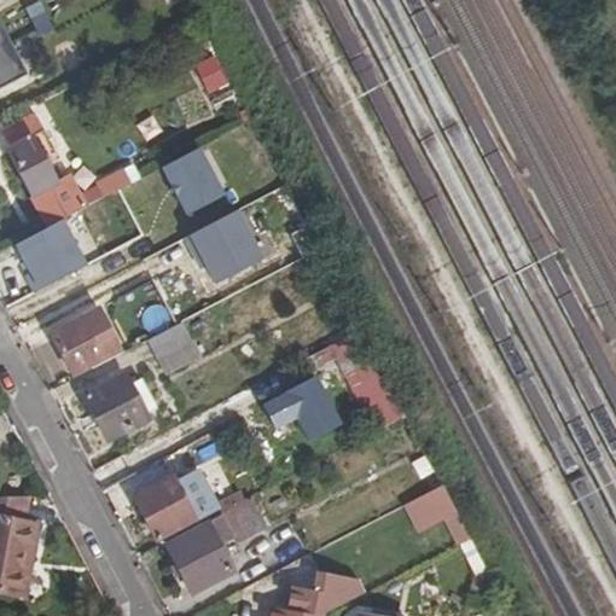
[(36,0),(23,6),(38,34),(52,25),(39,0),(36,0)]
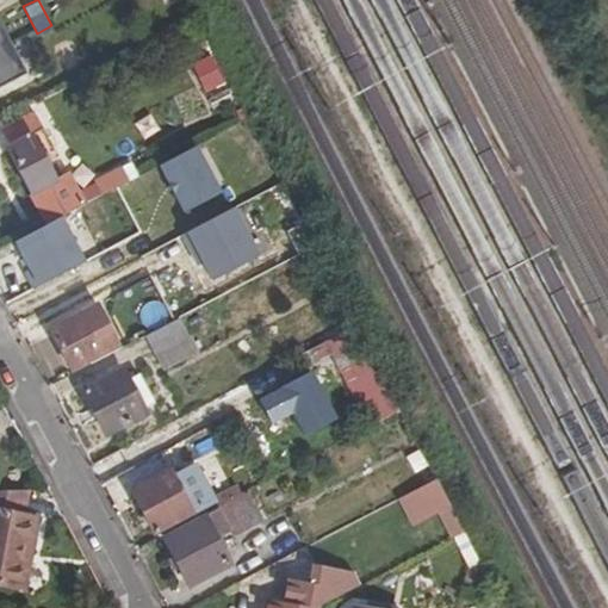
[(0,87),(26,73),(0,22),(0,87)]
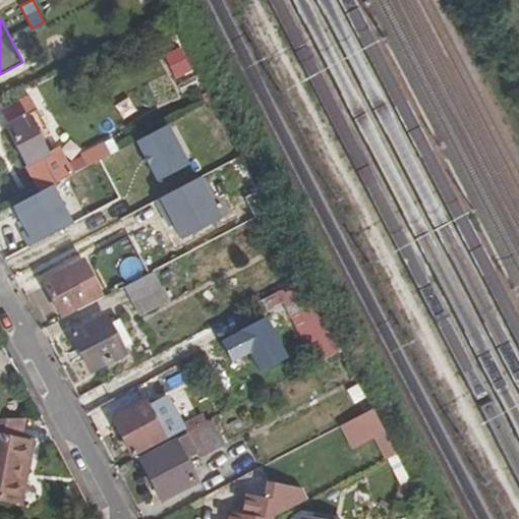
[(6,125),(40,191),(53,184),(59,180),(72,174),(58,147),(46,154),(39,138),(49,133),(29,95),(2,110),(9,124),(6,125)]
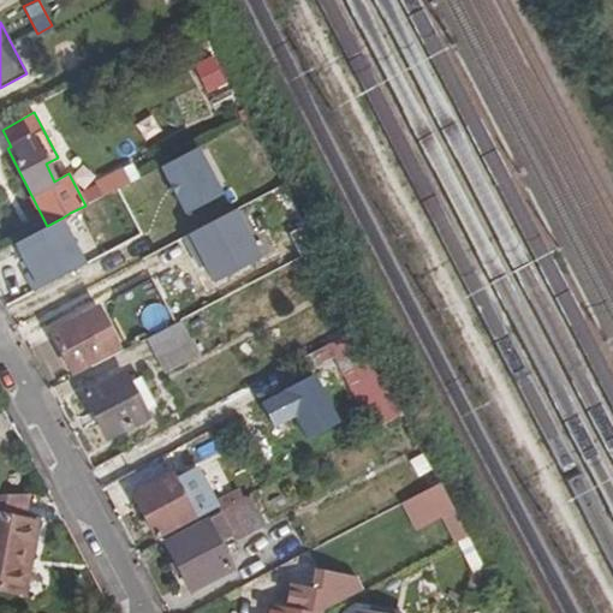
[(222,194),(198,147),(162,165),(186,213),(222,194)]
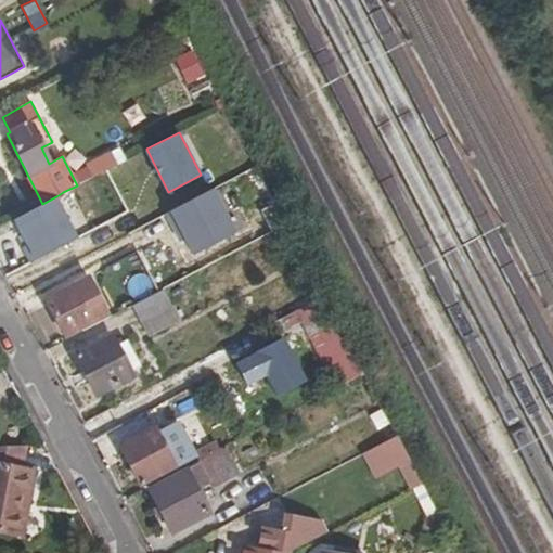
[(107,153),(114,166),(124,162),(117,148),(107,153)]
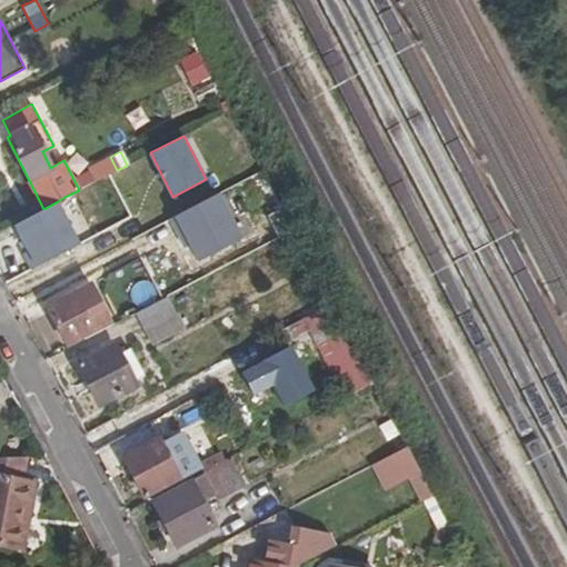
[(88,167),(96,181),(117,170),(110,157),(88,167)]
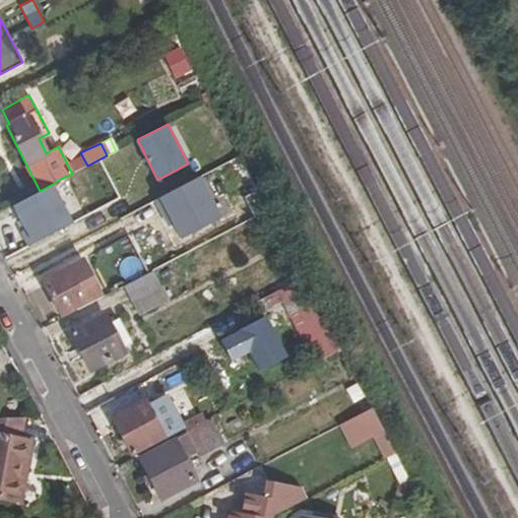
[(232,160),(235,167),(245,162),(241,154),(232,160)]
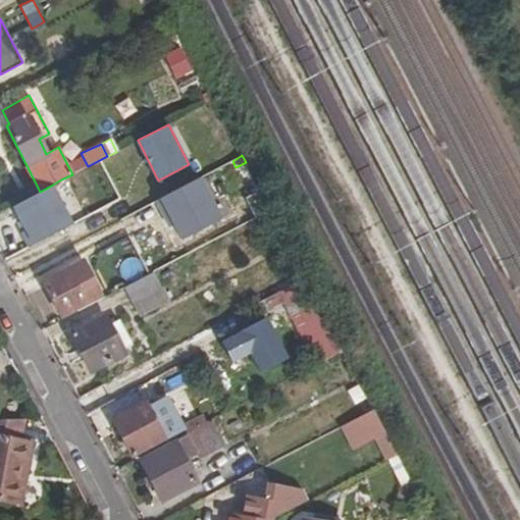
[(183,240),(221,219),(200,177),(156,200),(164,215),(168,212),(174,224),(183,240)]
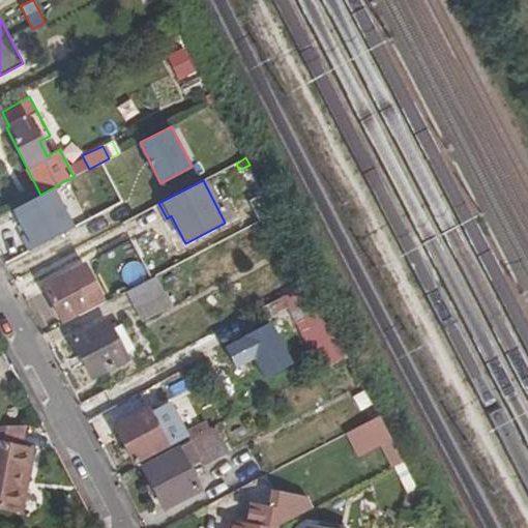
[(40,195),(13,208),(27,233),(22,235),(30,250),(75,226),(54,187),(40,195)]
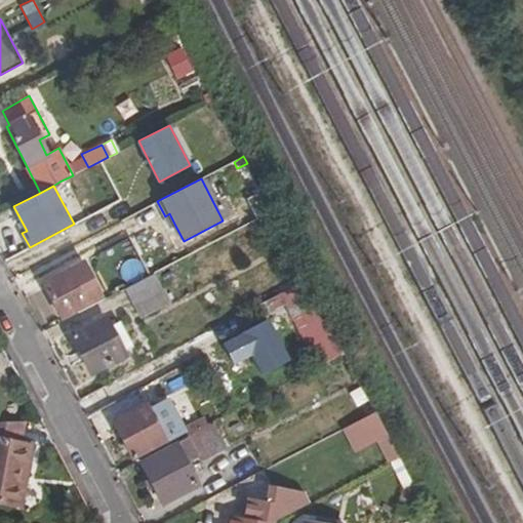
[(265,215),(272,230),(280,226),(272,211),(265,215)]
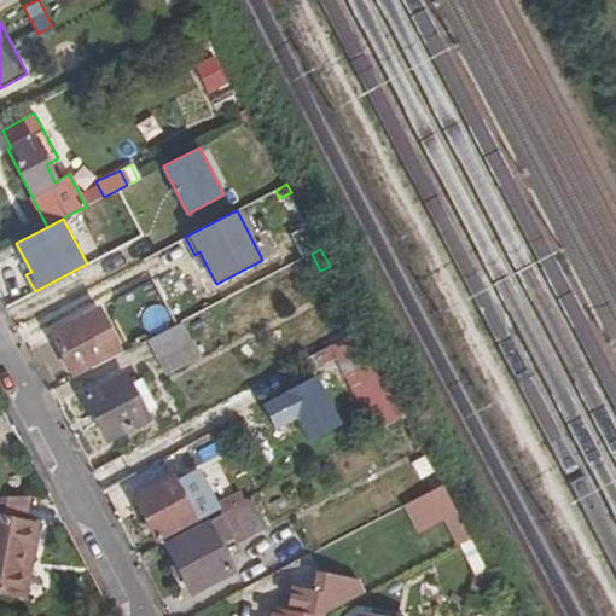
[(199,251),(195,255),(202,268),(207,266),(199,251)]
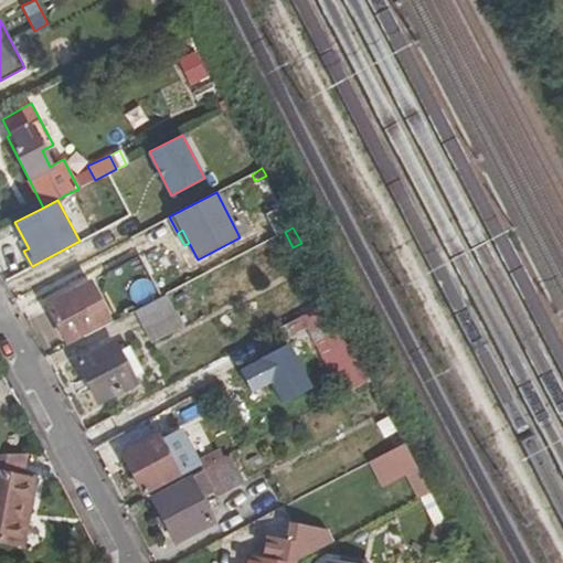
[(148,276),(127,283),(134,298),(153,291),(148,276)]
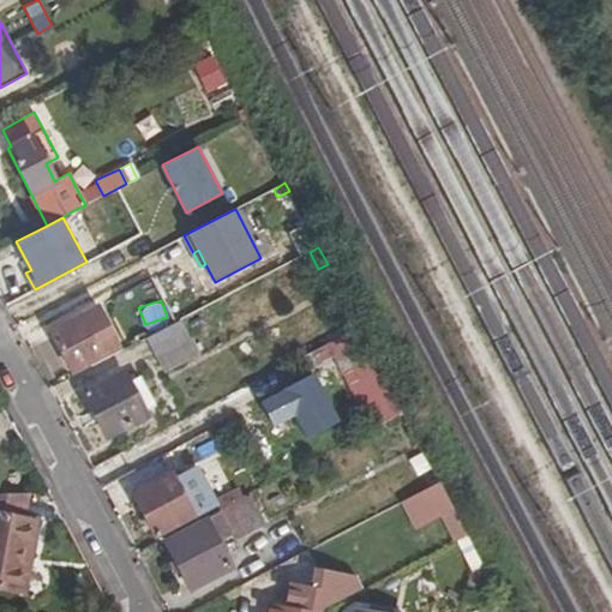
[(91,361),(93,365),(121,351),(97,306),(49,331),(70,372),(91,361)]
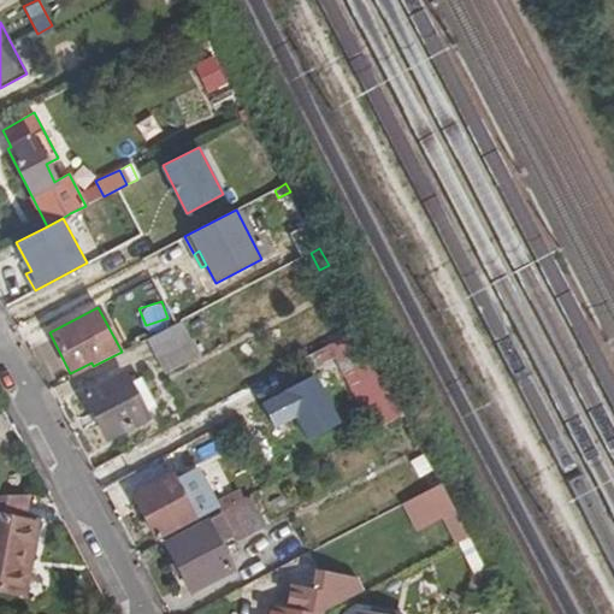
[(147,341),(155,358),(192,340),(182,323),(147,341)]
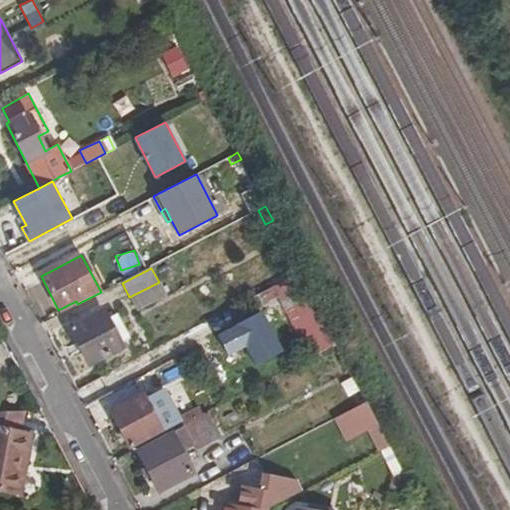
[(273,286),(296,331),(324,316),(300,272),(286,279),(273,286)]
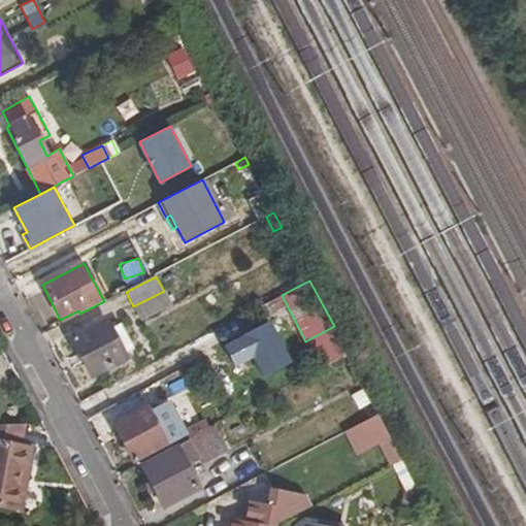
[(164,291),(133,306),(140,321),(171,304),(164,291)]
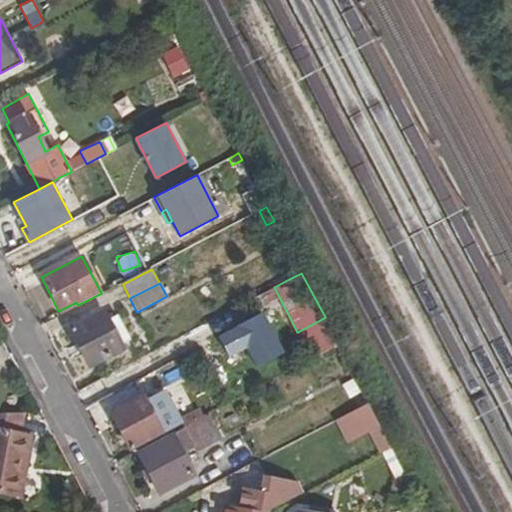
[(285,351),(264,311),(221,334),(232,355),(248,346),(258,365),(285,351)]
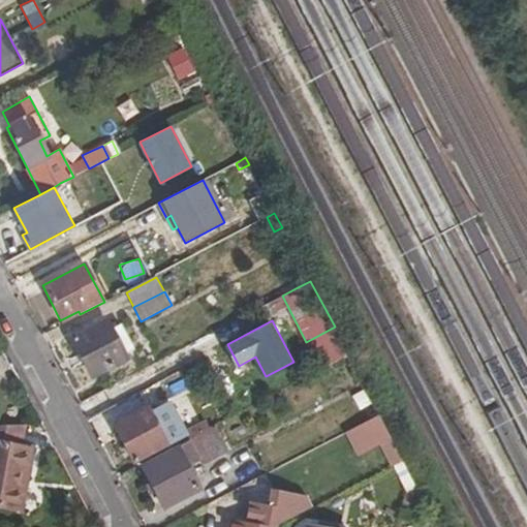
[(70,340),(90,377),(126,359),(123,354),(111,331),(106,321),(70,340)]
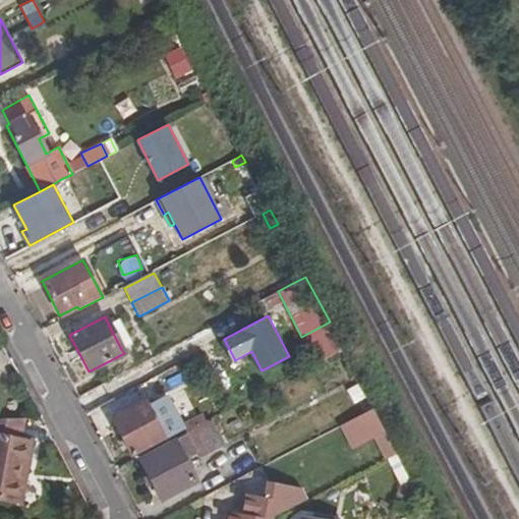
[(109,326),(121,349),(130,344),(118,321),(109,326)]
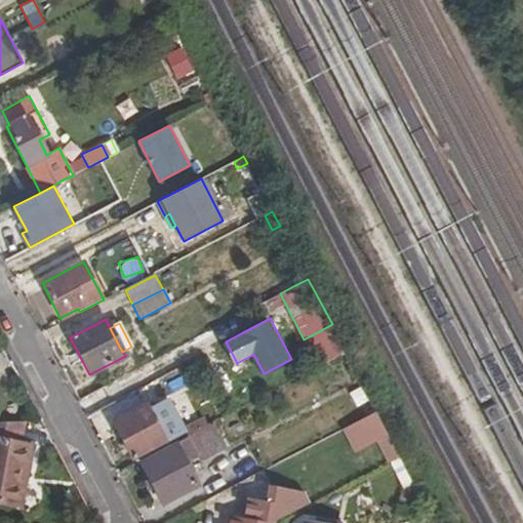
[(321,352),(326,361),(346,351),(340,342),(321,352)]
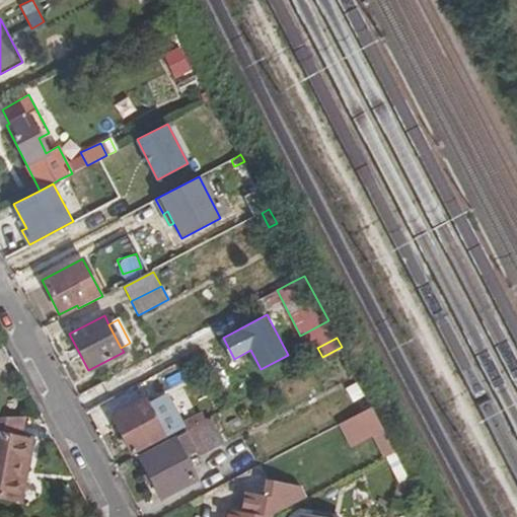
[(112,417),(131,452),(164,434),(182,425),(165,392),(147,401),(145,398),(112,417)]
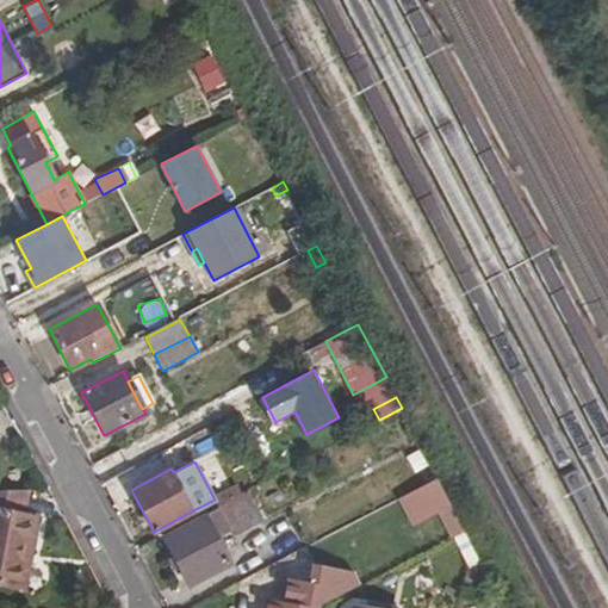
[(428,475),(432,482),(439,478),(435,471),(428,475)]
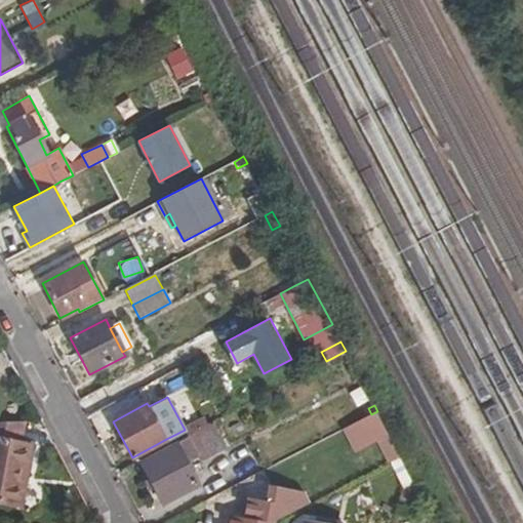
[(380,439),(392,461),(402,457),(377,411),(371,414),(349,426),(361,449),(380,439)]
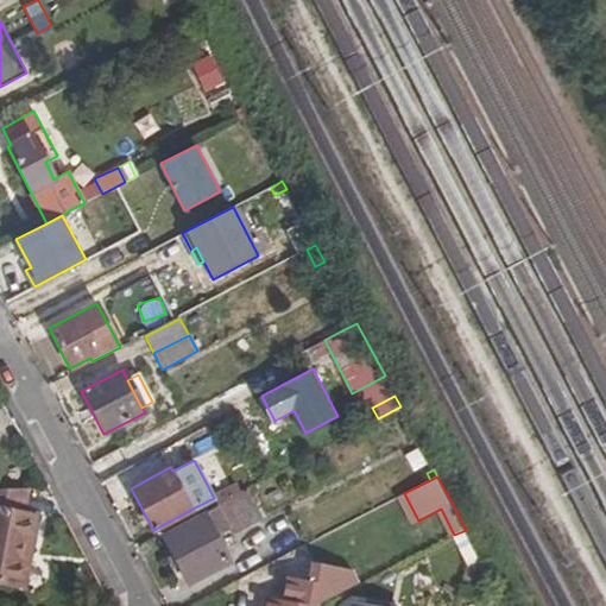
[(0,488),(0,581),(25,587),(39,516),(25,513),(30,486),(0,488)]
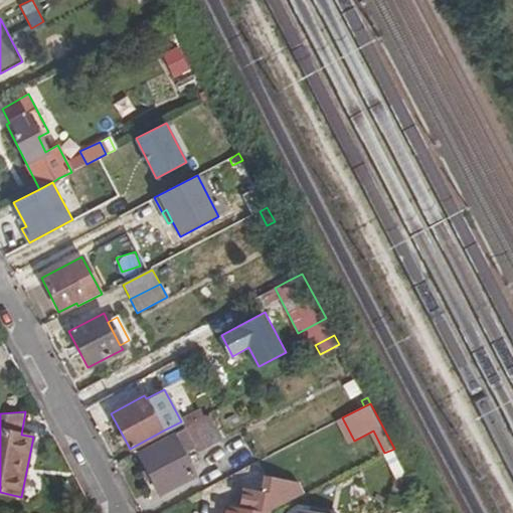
[(186,425),(198,450),(222,438),(211,413),(186,425)]
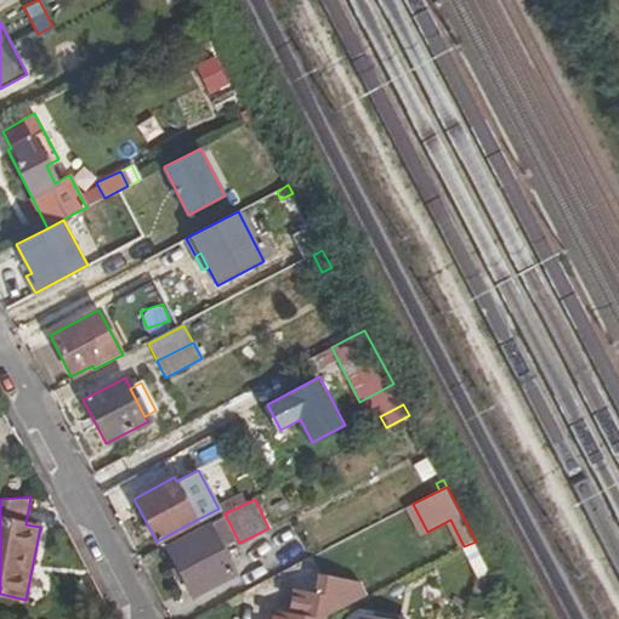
[(182,574),(193,596),(234,573),(220,545),(234,538),(223,518),(166,547),(177,566),(182,574)]
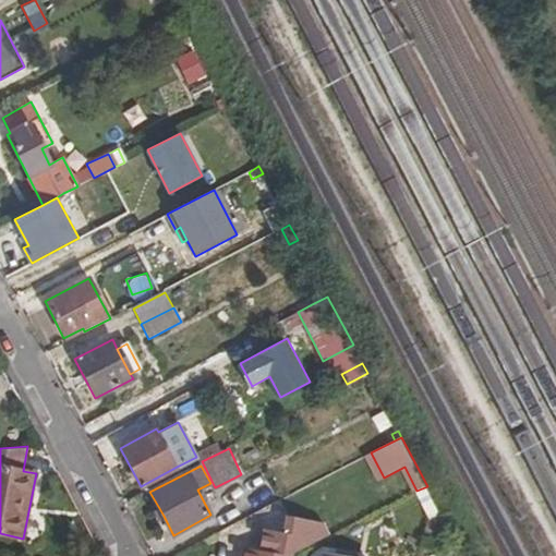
[(417,491),(432,519),(442,514),(427,486),(417,491)]
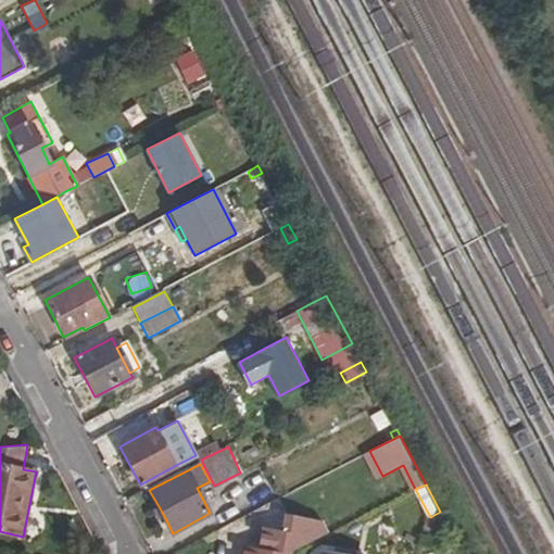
[(151,510),(155,518),(163,514),(159,506),(151,510)]
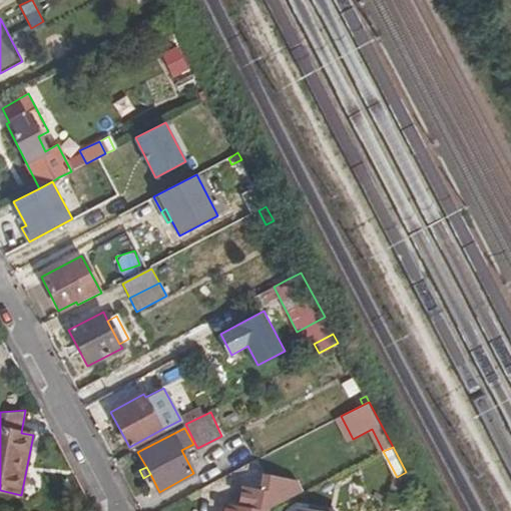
[(223,510),(269,510),(270,508),(305,491),(298,477),(267,474),(264,489),(243,486),(240,506),(225,503),(223,510)]
